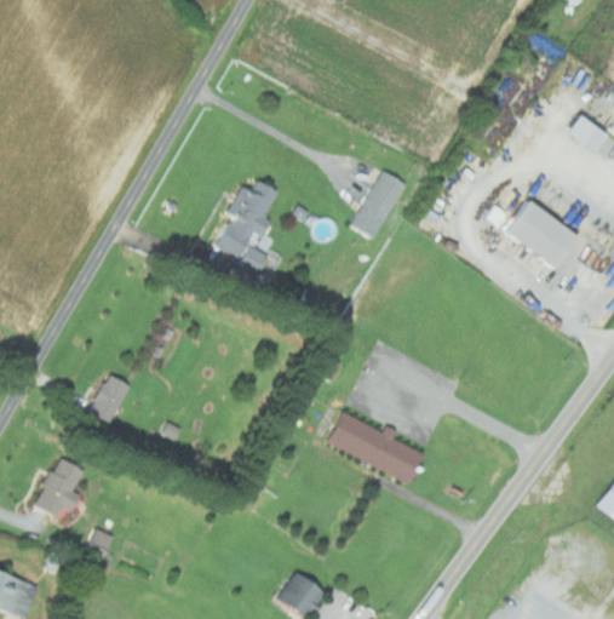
[(564,135),(592,154),(604,135),(577,115),(564,135)]
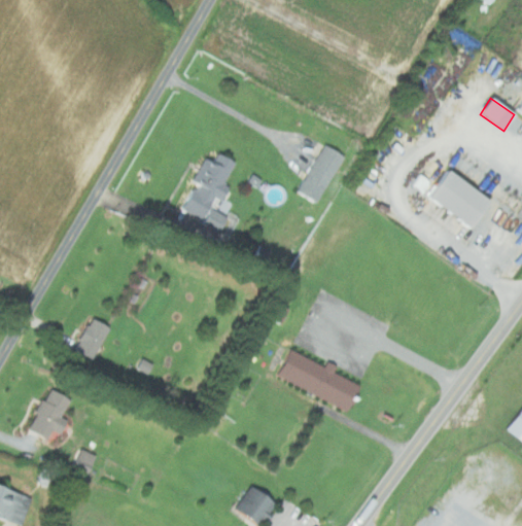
[(315,155),(322,142),(310,135),(303,147),(315,155)]
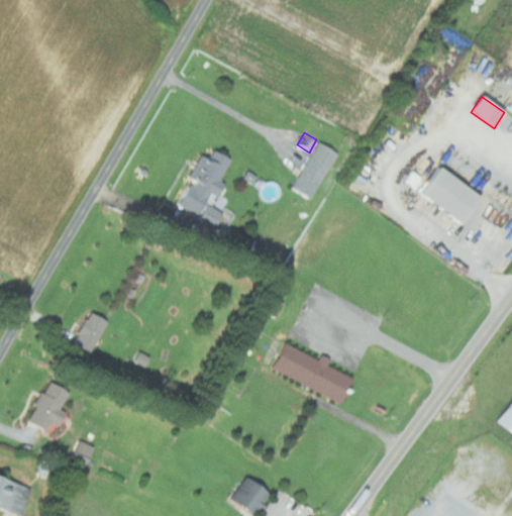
[(340,153),(321,142),(293,189),(313,200),(340,153)]
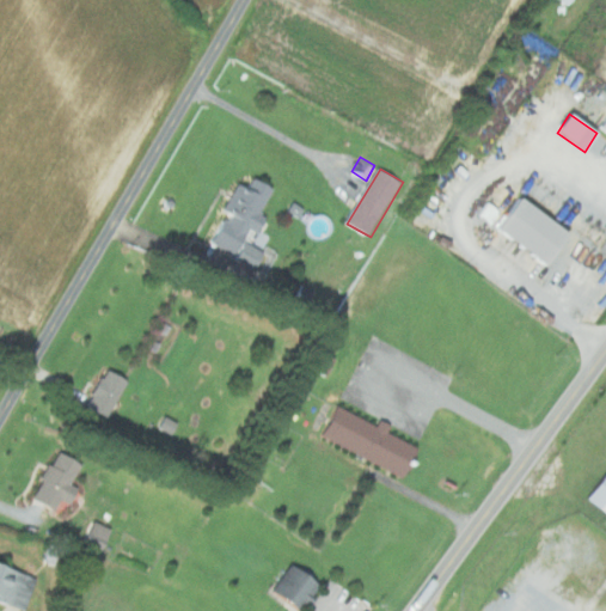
[(237,255),(249,230),(258,234),(267,217),(262,214),(274,189),(255,179),(250,189),(239,184),(224,214),(226,215),(213,243),(237,255)]
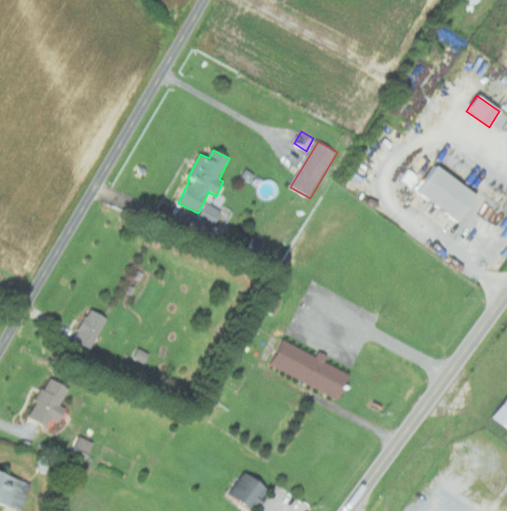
[(416,193),(458,222),(478,195),(436,165),(416,193)]
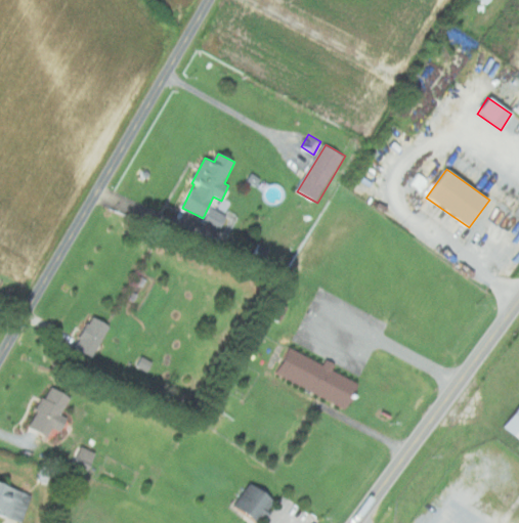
[(222,230),(228,214),(210,207),(204,224),(222,230)]
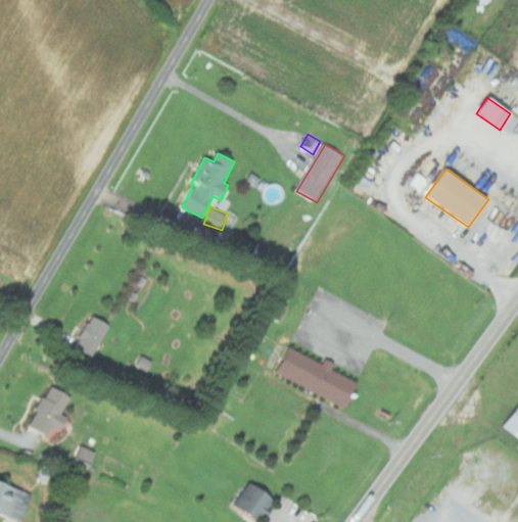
[(280,322),(287,306),(280,303),(273,318),(280,322)]
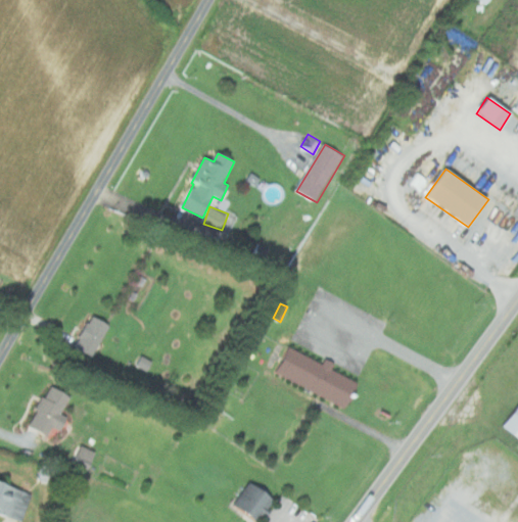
[(110,326),(92,317),(76,347),(94,357),(110,326)]
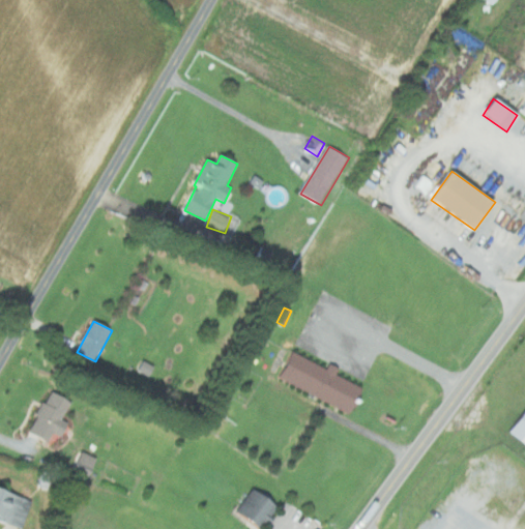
[(329,370),(292,352),(280,379),(352,413),(363,387),(338,376),(341,370),(330,364),(329,370)]
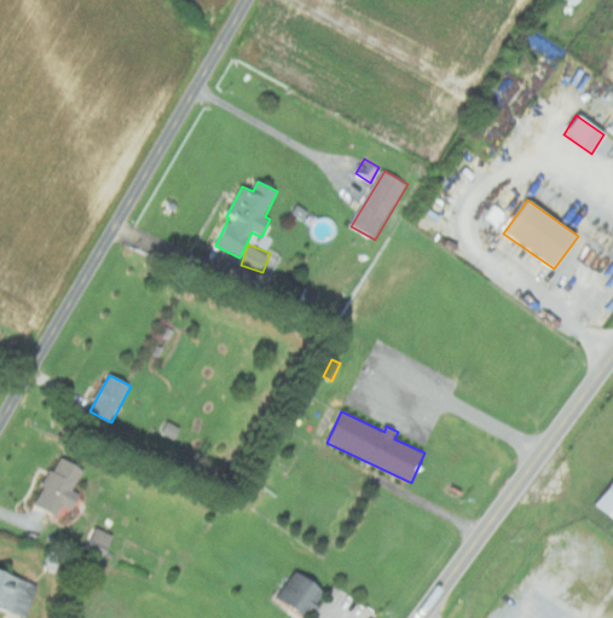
[(56,519),(64,506),(70,509),(80,495),(73,490),(84,472),(62,457),(33,504),(56,519)]
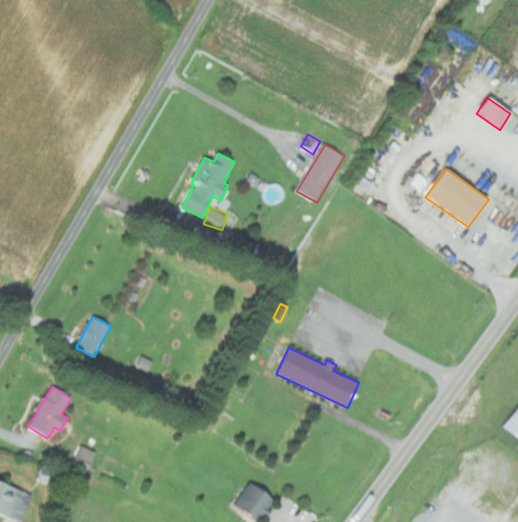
[(503,427),(517,437),(517,408),(503,427)]
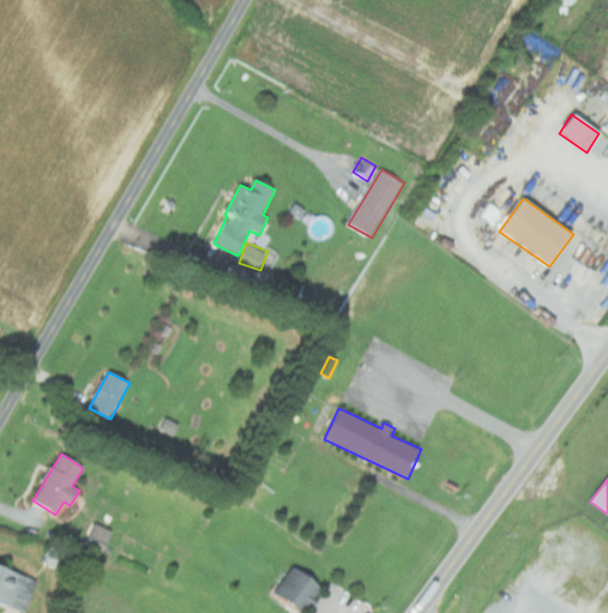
[(86,544),(104,552),(114,530),(95,523),(86,544)]
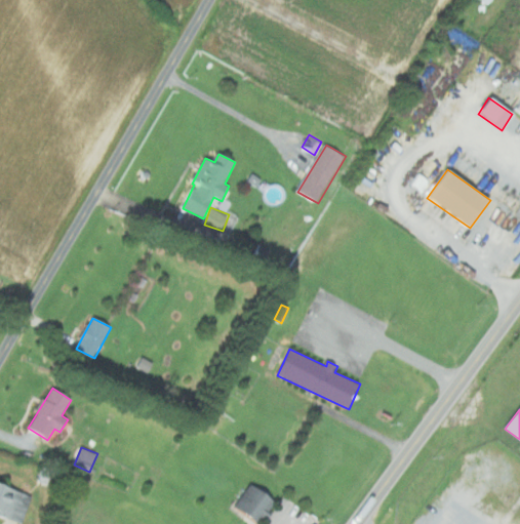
[(34,495),(0,483),(0,513),(25,522),(34,495)]
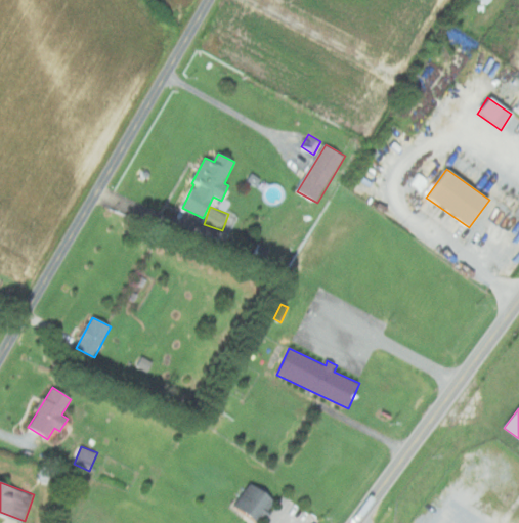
[(260,522),(276,502),(250,483),(233,507),(257,522),(260,522)]
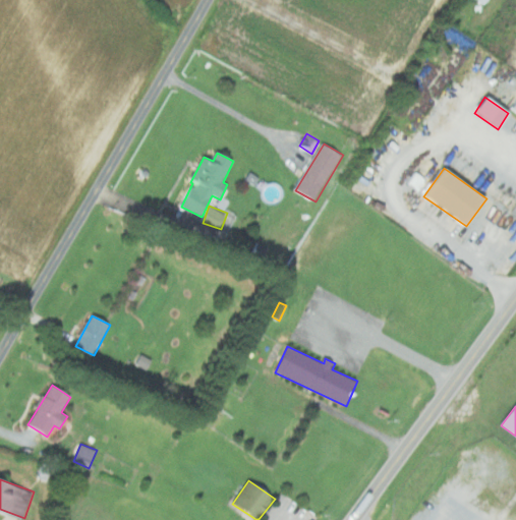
All buildings are outlined.
